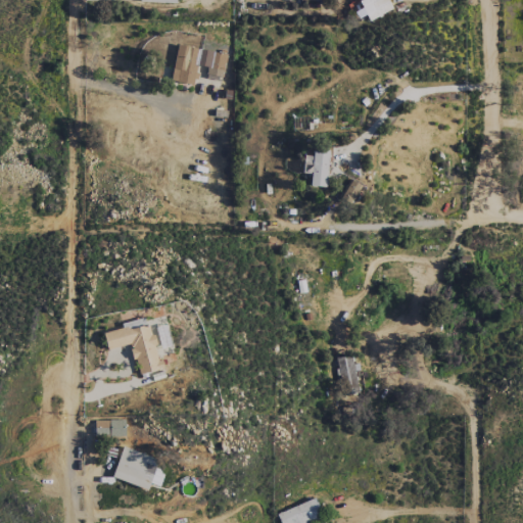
[(359,0),(368,20),(391,10),(386,0),(359,0)]
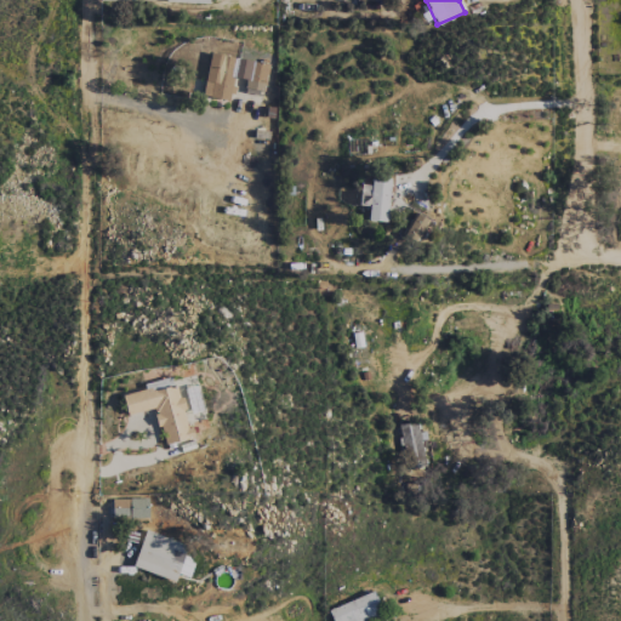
[(231,101),(234,77),(246,79),(245,89),(263,92),(267,63),(209,55),(203,97),(231,101)]
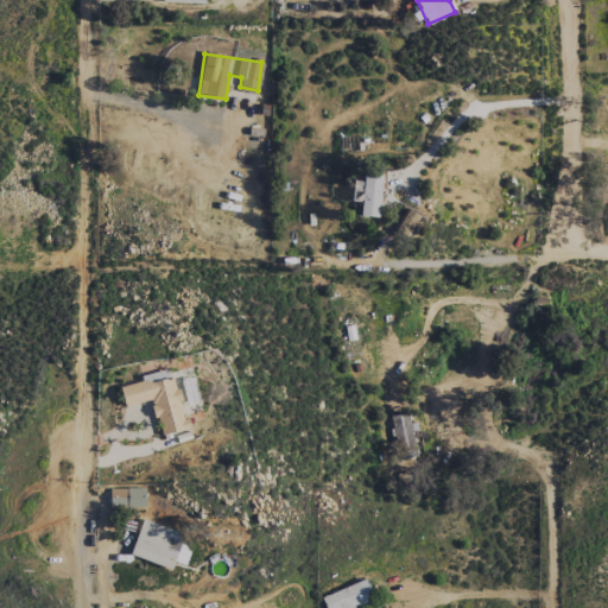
[(360,217),(379,217),(380,175),(363,175),(363,182),(352,182),(352,202),(360,203),(360,217)]
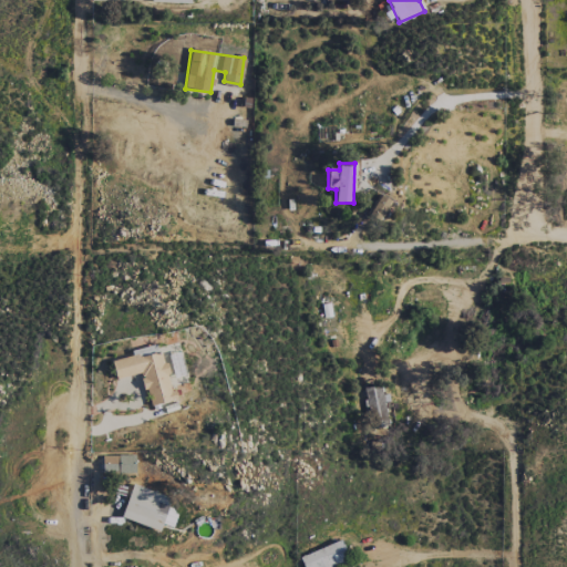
[(369,214),(380,220),(391,202),(380,195),(369,214)]
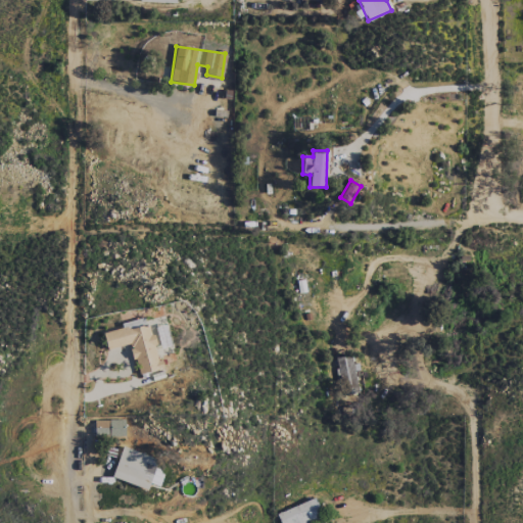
[(106,349),(130,344),(137,375),(159,370),(147,318),(121,324),(122,329),(103,333),(106,349)]
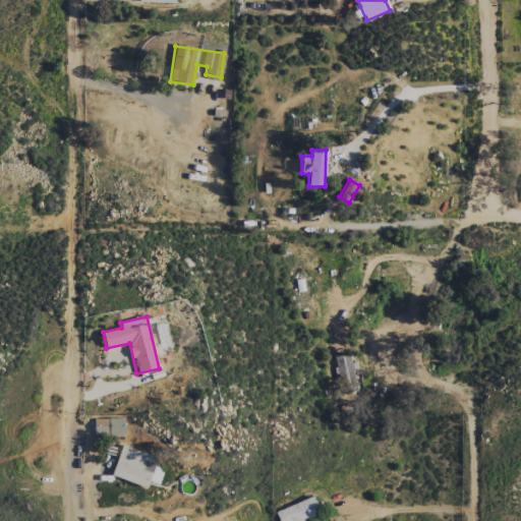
[(336,356),(340,394),(355,393),(352,354),(336,356)]
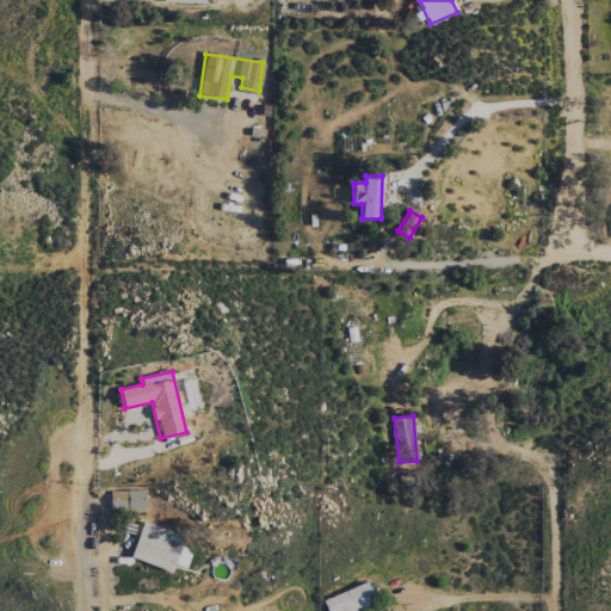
[(146,492),(110,492),(110,508),(146,510),(146,492)]
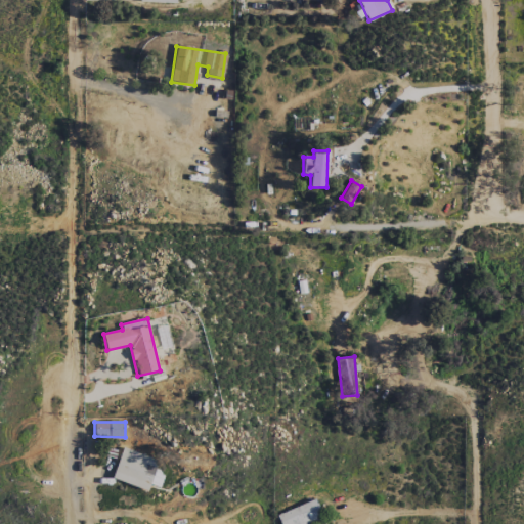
[(147,490),(149,485),(160,488),(164,473),(156,471),(159,460),(122,448),(113,480),(147,490)]
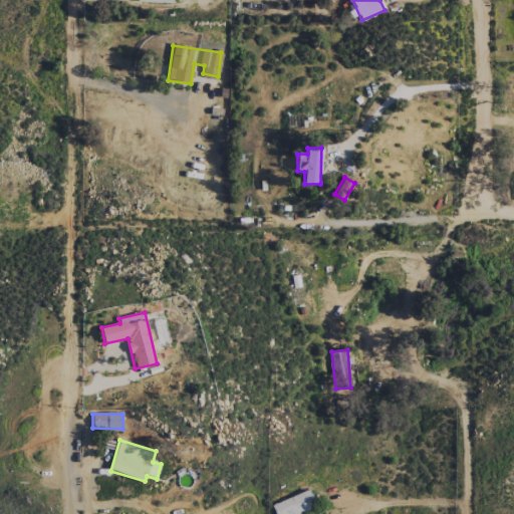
[(299,513),(316,508),(309,490),(272,504),(275,513),(299,513)]
